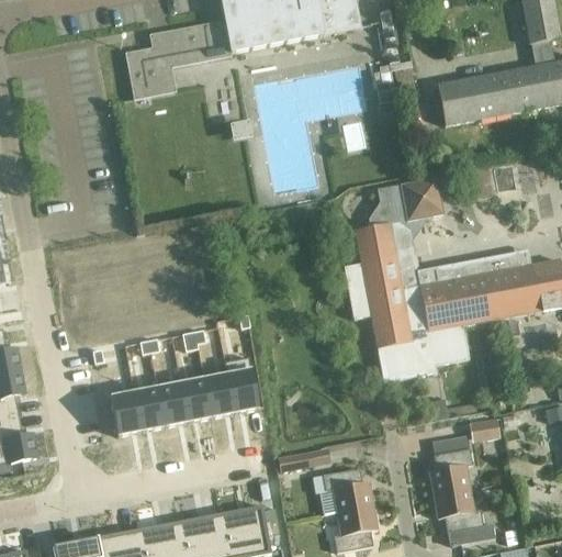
[(360,25),(355,0),(221,0),(224,20),(149,34),(152,47),(125,52),(134,98),(176,90),(171,67),(231,56),(229,52),(324,34),(323,32),(360,25)]
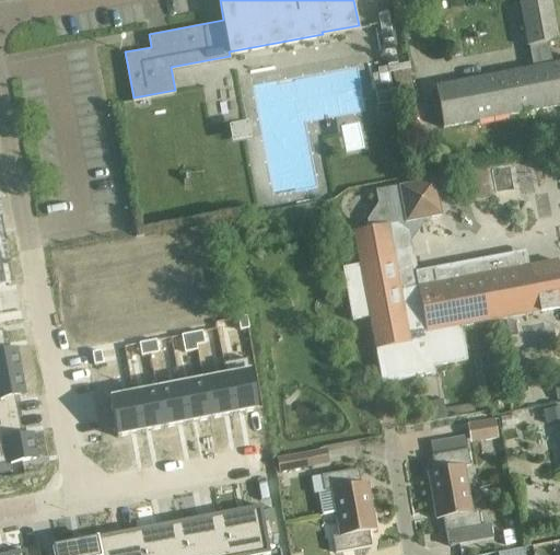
[(558,37),(550,0),(517,0),(526,44),(528,43),(533,65),(434,83),(442,125),(559,102),(559,59),(550,61),(547,39),(558,37)]
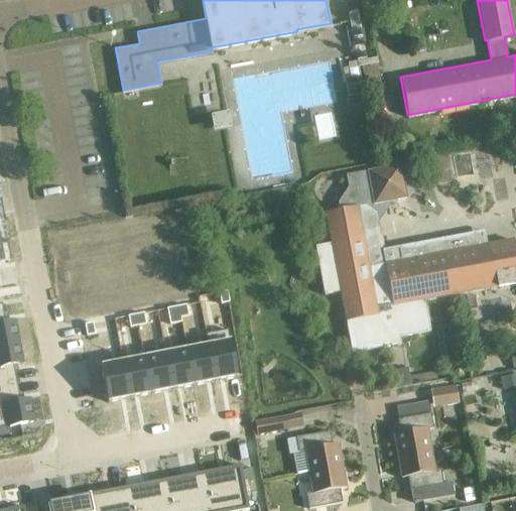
[(366,55),(357,7),(347,9),(356,57),(366,55)]
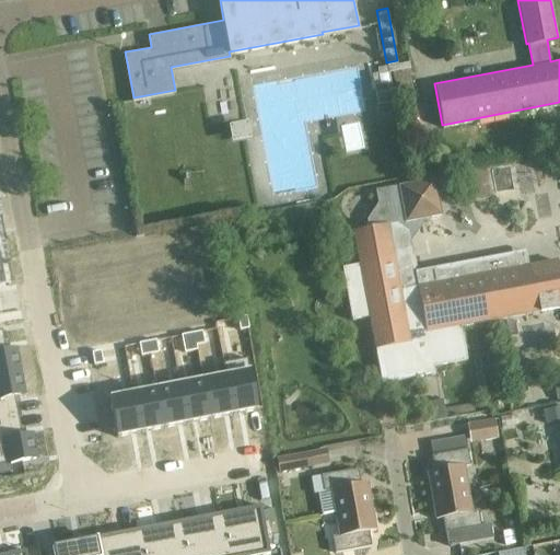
[(388,70),(408,66),(410,66),(409,59),(377,66),(378,70),(372,71),(377,101),(394,97),(392,88),(388,70)]
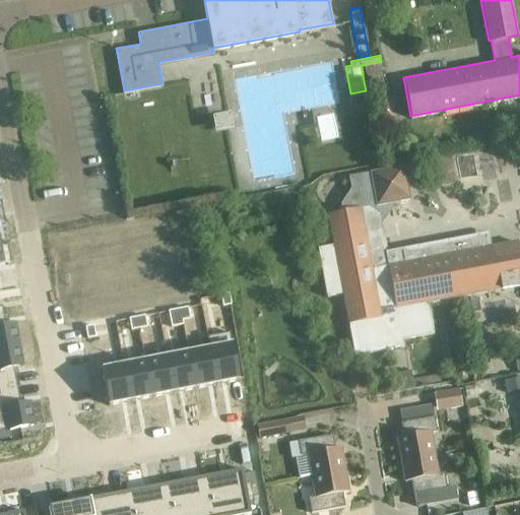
[(361,65),(364,81),(367,80),(371,94),(386,90),(379,61),(361,65)]
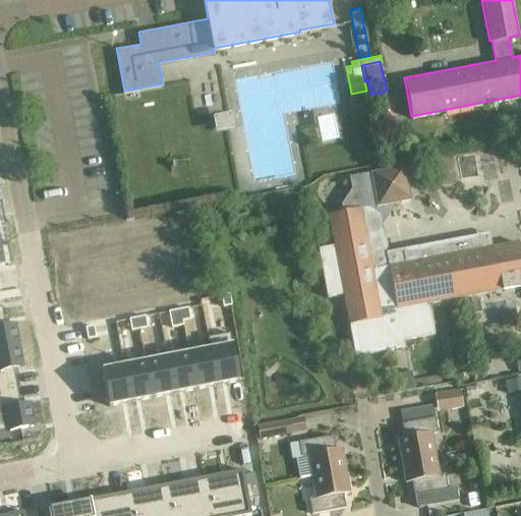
[(233,127),(230,111),(212,114),(215,130),(233,127)]
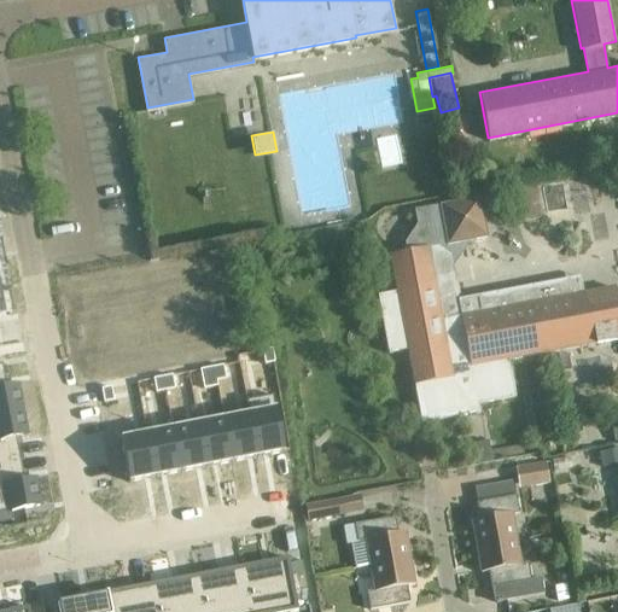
[(548,168),(549,188),(566,188),(565,167),(548,168)]
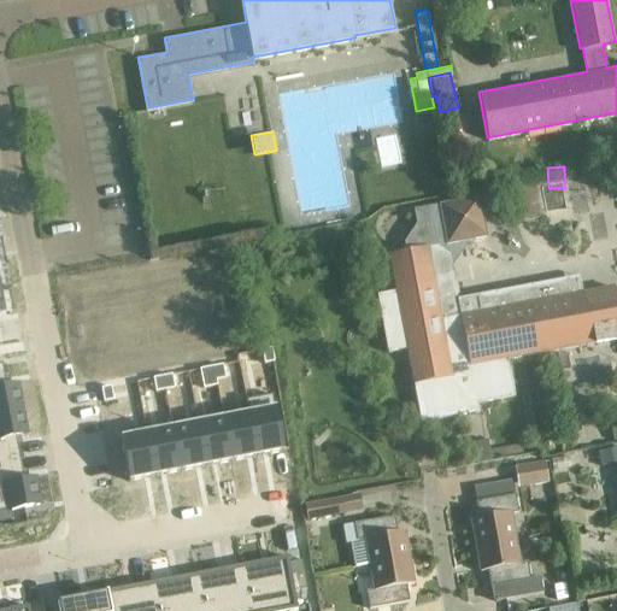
[(534,197),(532,182),(517,184),(519,199),(534,197)]
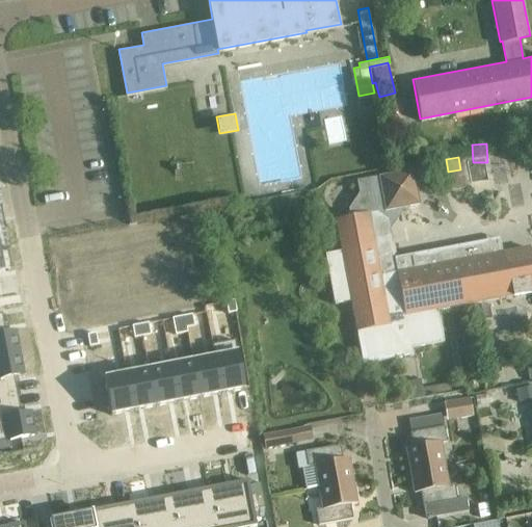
[(436,308),(425,249),(394,256),(388,218),(397,207),(420,203),(413,166),(355,178),(357,189),(347,207),(348,214),(335,217),(341,248),(324,252),(334,301),(350,298),(363,361),(416,350),(414,344),(446,338),(440,307),(436,308)]
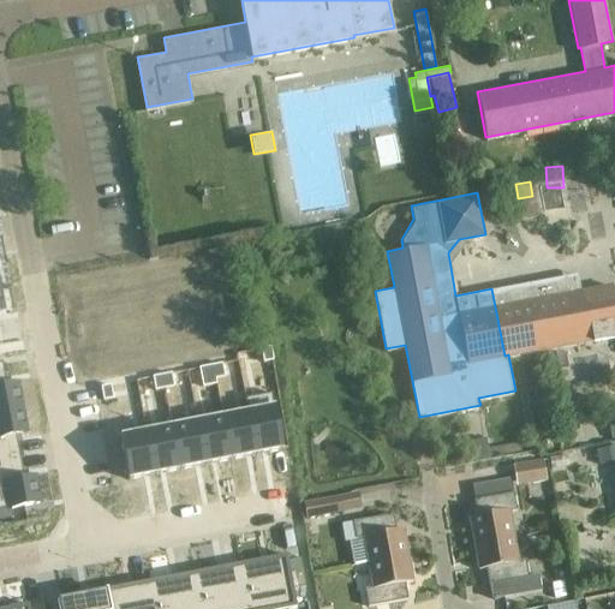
[(595,213),(614,208),(614,195),(592,201),(595,213)]
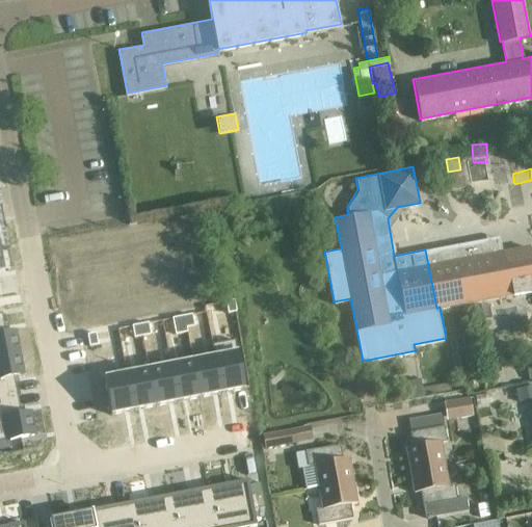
[(531,262),(528,245),(491,253),(489,237),(425,249),(436,308),(440,307),(531,289),(531,262)]
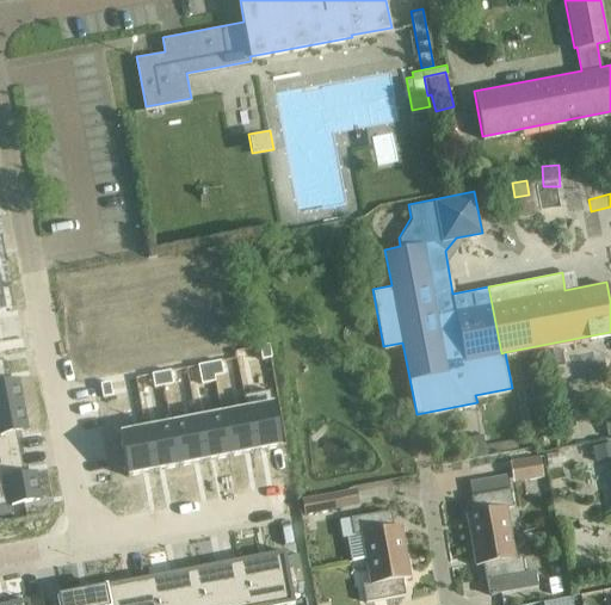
[(269,341),(259,343),(261,357),(271,355),(269,341)]
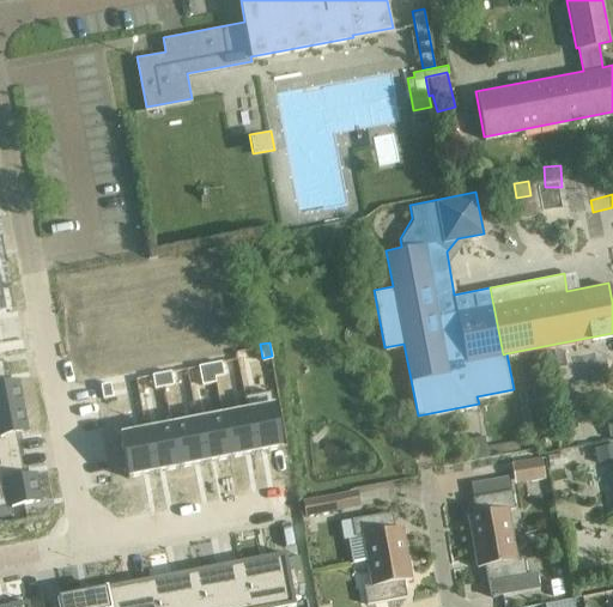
[(2,358),(0,358),(0,407),(20,404),(16,380),(6,381),(2,358)]
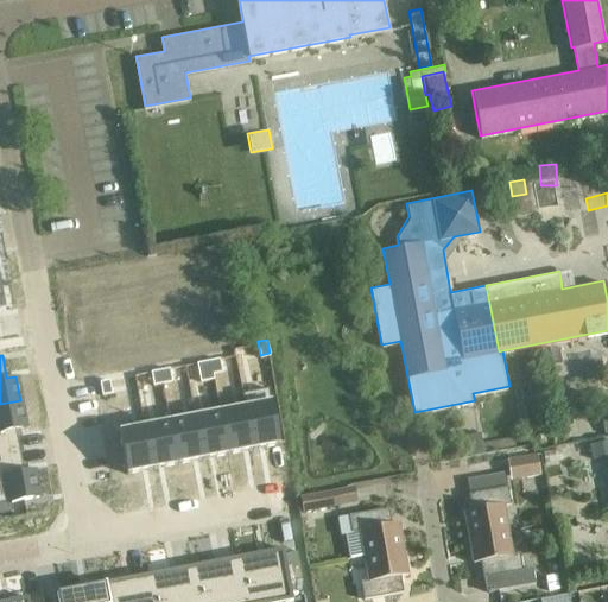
[(220,356),(210,357),(213,372),(222,369),(220,356)]
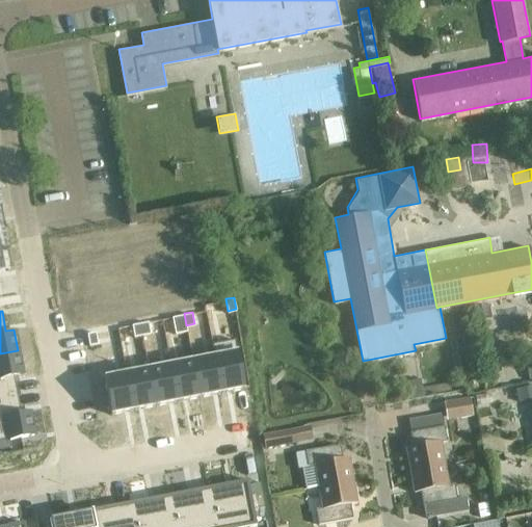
[(184,313),(176,315),(178,326),(186,325),(184,313)]
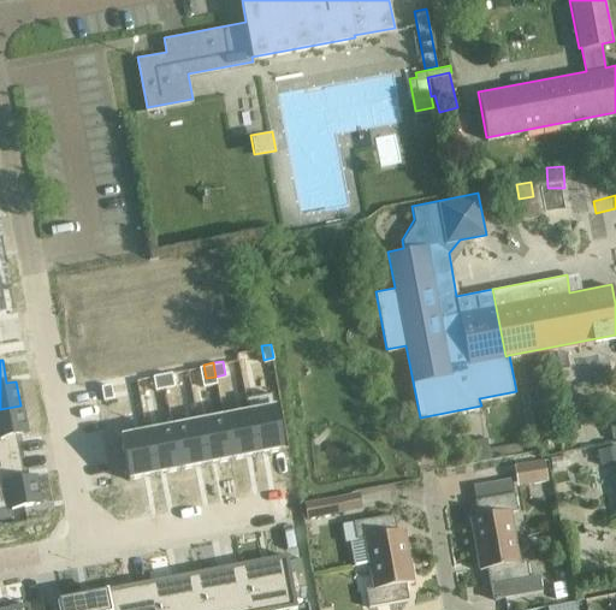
[(171,371),(161,372),(165,386),(173,384),(171,371)]
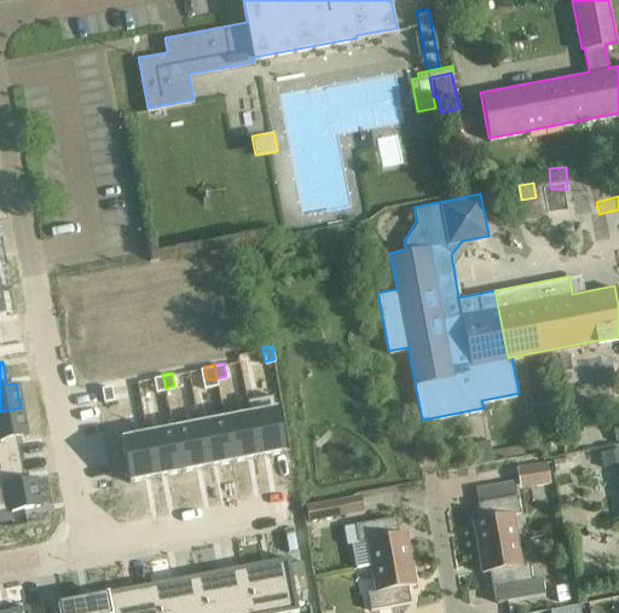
[(162,374),(154,376),(156,389),(166,388),(162,374)]
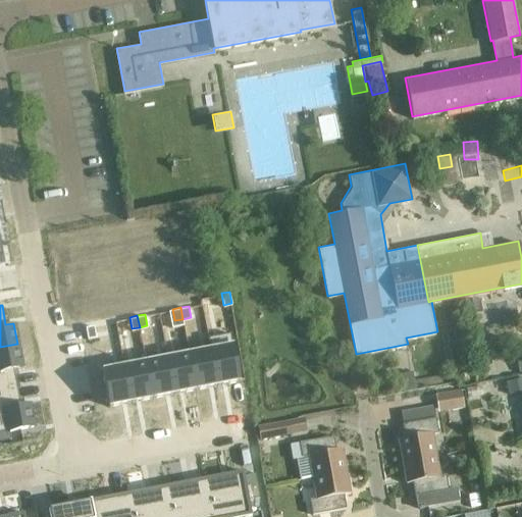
[(94,324),(86,325),(88,338),(96,335),(94,324)]
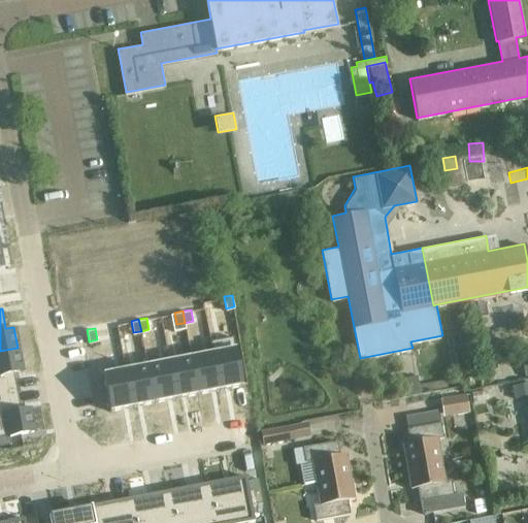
[(487,356),(503,351),(498,335),(482,340),(487,356)]
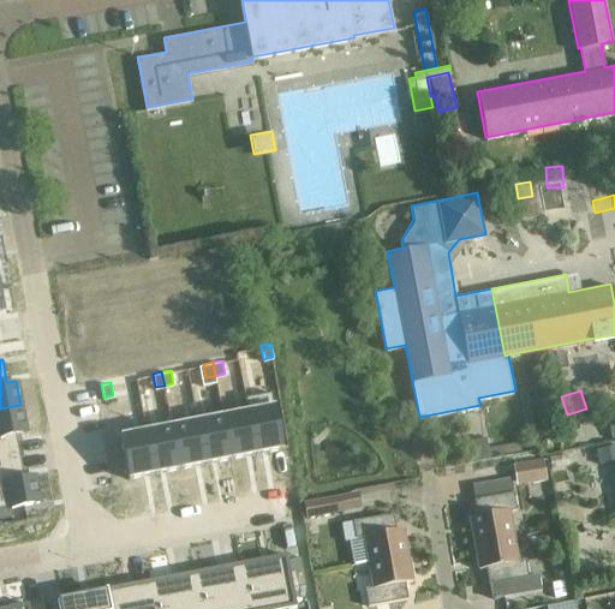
[(248,409),(256,452),(282,446),(274,404),(248,409)]
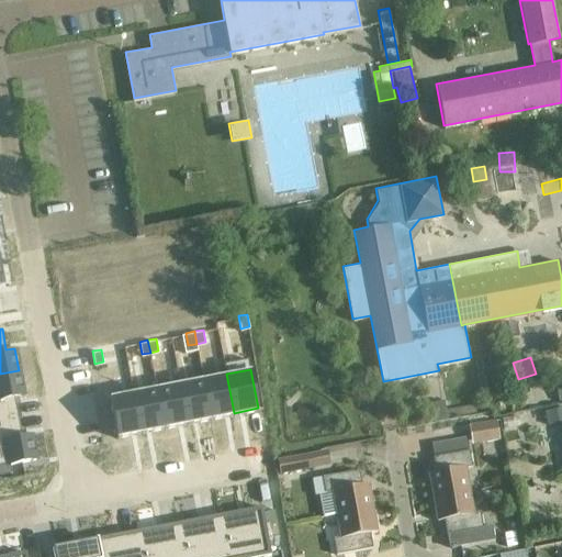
[(0,418),(19,414),(14,394),(23,393),(19,370),(0,374),(0,418)]
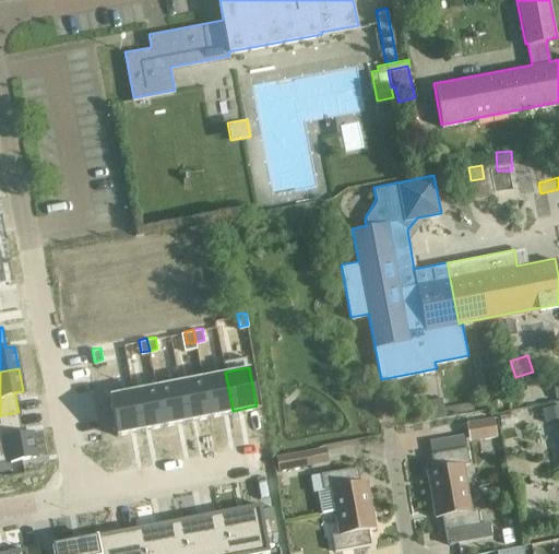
[(202,376),(210,415),(233,411),(225,372),(202,376)]
